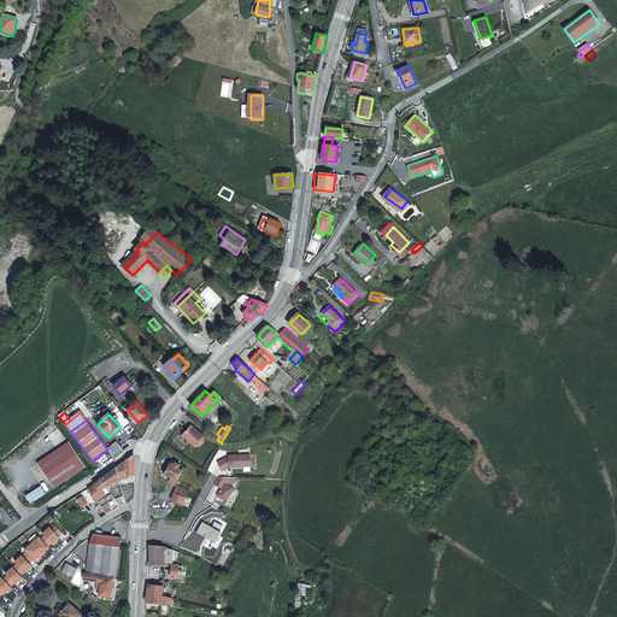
[(204,436),(192,427),(183,436),(195,446),(201,446),(204,442),(204,436)]
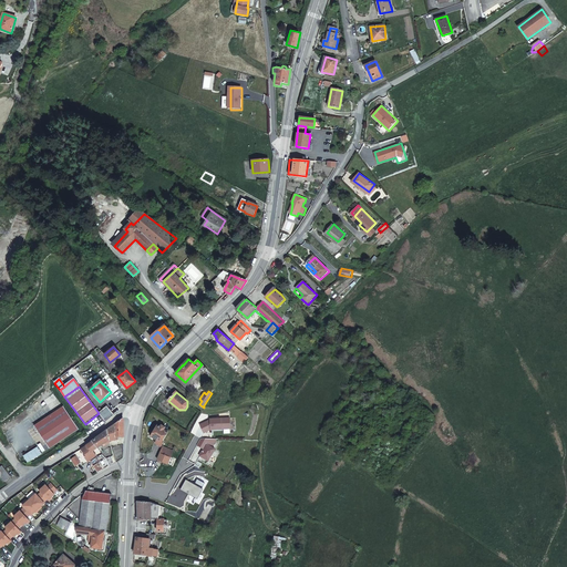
[(79,429),(63,406),(34,425),(50,449),(79,429)]
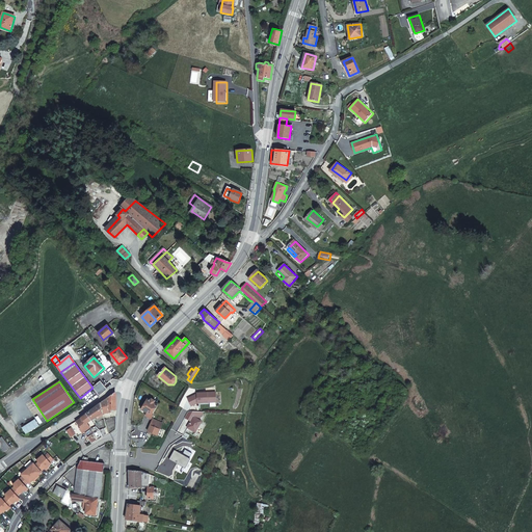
[(101,381),(92,388),(99,395),(100,396),(108,389),(101,381)]
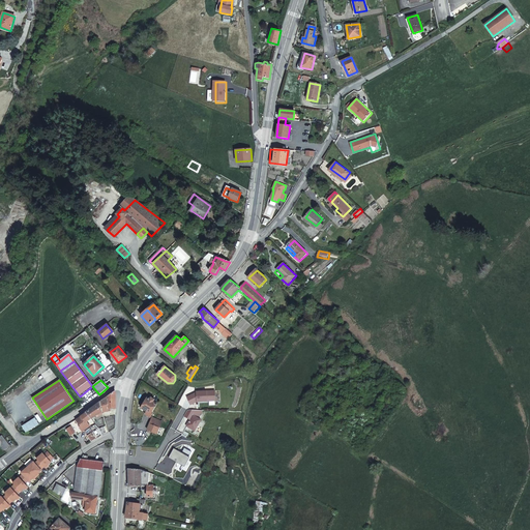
[(189,403),(217,402),(217,389),(197,390),(197,394),(189,394),(189,403)]
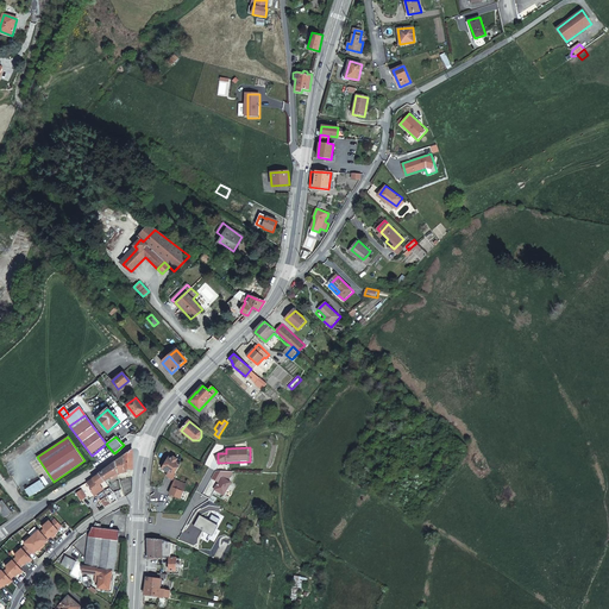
[(115,462),(118,473),(125,473),(125,469),(125,456),(115,462)]
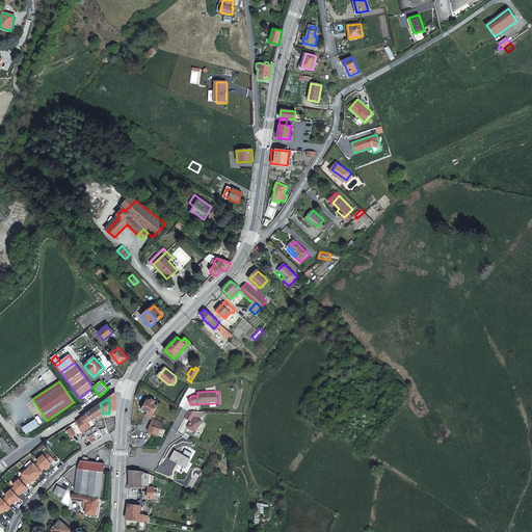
[(155,403),(156,401),(152,399),(151,401),(149,400),(142,409),(148,413),(147,416),(152,420),(154,417),(153,416),(158,405),(155,403)]
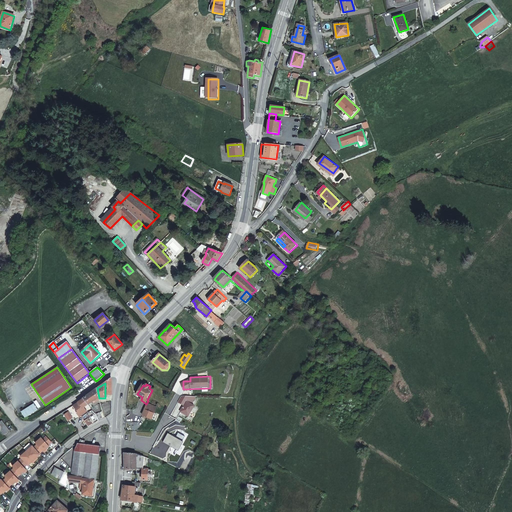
[(330,387),(326,384),(321,392),(324,394),(330,387)]
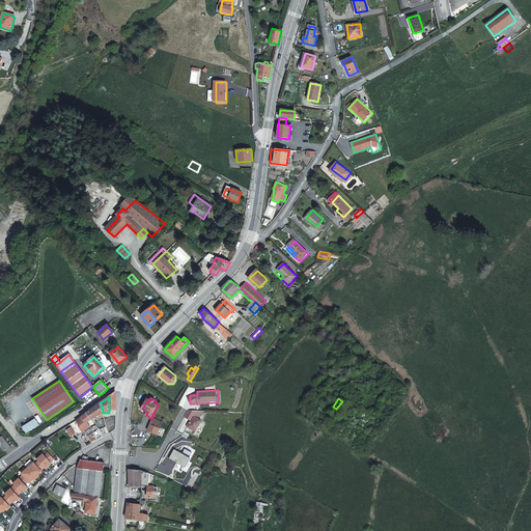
[(101,402),(86,413),(91,420),(92,419),(103,413),(101,402)]
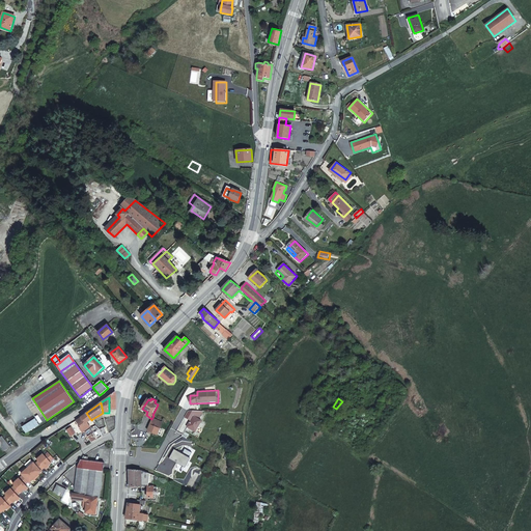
[(198,432),(203,420),(201,419),(203,414),(190,408),(186,418),(191,420),(188,427),(198,432)]
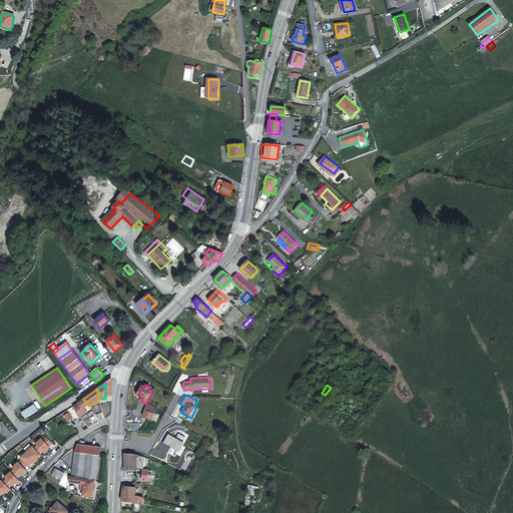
[(83,399),(74,406),(81,416),(87,412),(84,408),(88,406),(83,399)]
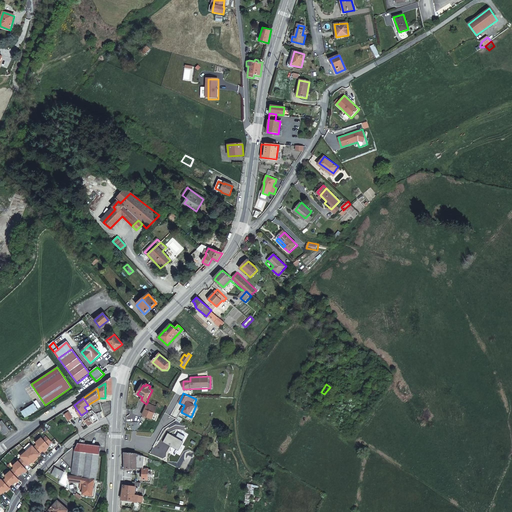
[(21,411),(25,418),(38,410),(34,403),(21,411)]
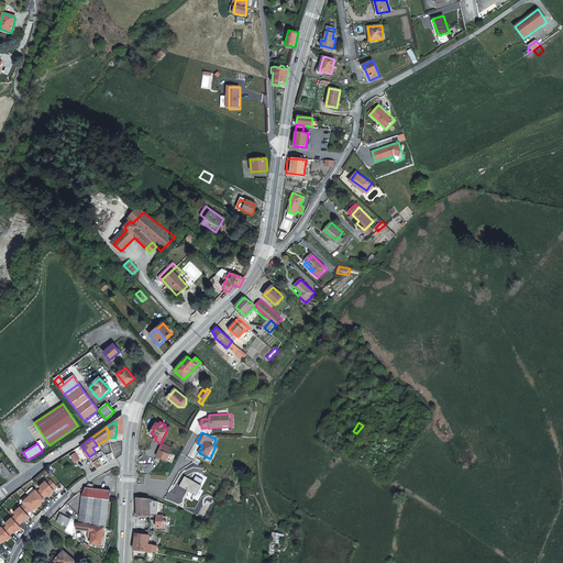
[(163,444),(157,456),(167,461),(173,448),(163,444)]
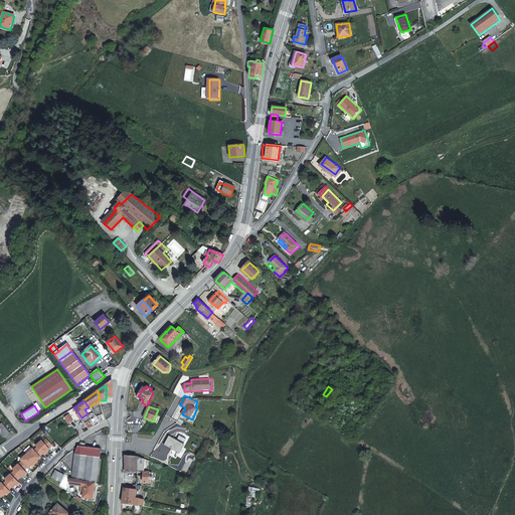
[(88,415),(87,416),(83,419),(90,428),(94,426),(90,420),(91,420),(88,415)]
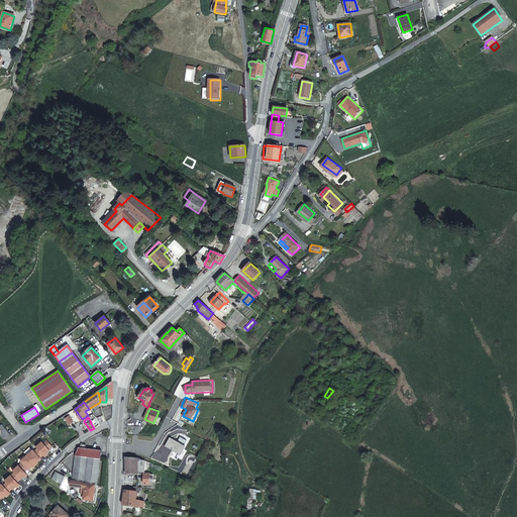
[(0,425),(0,434),(3,439),(9,434),(1,424),(0,425)]
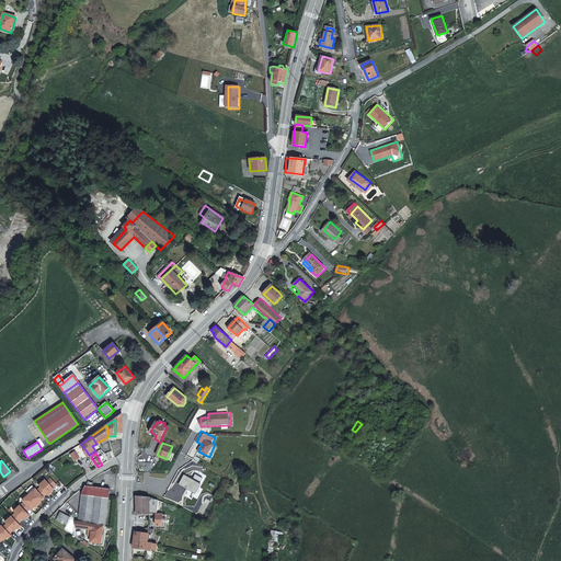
[(184,474),(180,485),(198,493),(205,478),(195,474),(194,479),(184,474)]
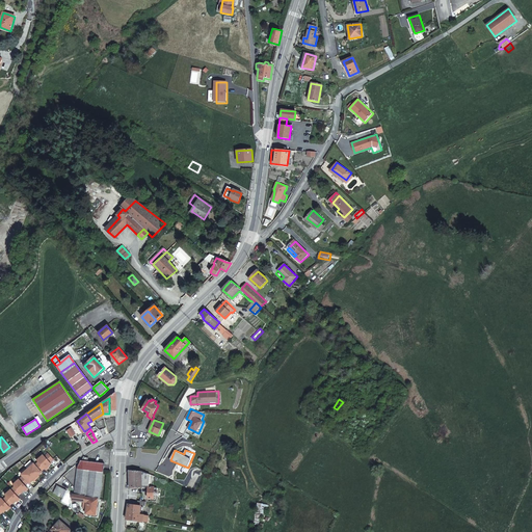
[(37,460),(38,462),(45,469),(46,470),(52,464),(51,463),(54,460),(49,453),(45,456),(44,455),(37,460)]
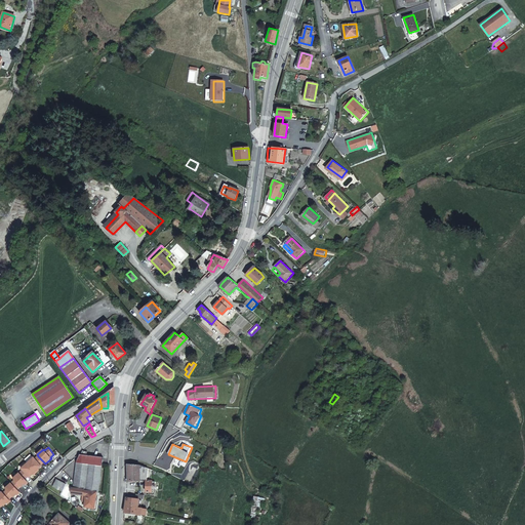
[(71,487),(70,492),(83,494),(84,490),(87,491),(85,508),(95,509),(97,493),(98,493),(104,459),(86,456),(86,454),(82,453),(81,456),(79,456),(76,463),(72,487),(71,487)]
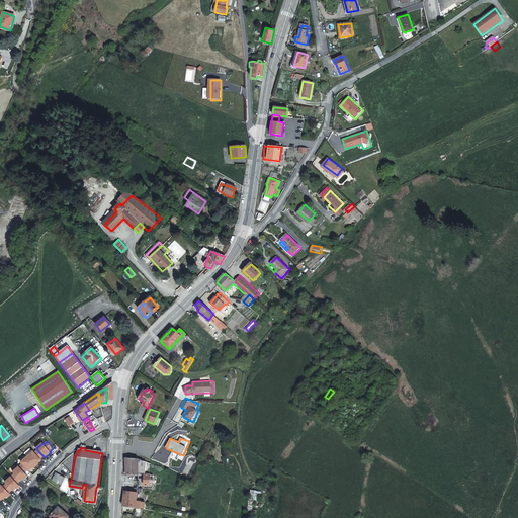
[(33,451),(27,457),(35,465),(41,460),(40,459),(44,456),(37,450),(34,453),(33,451)]
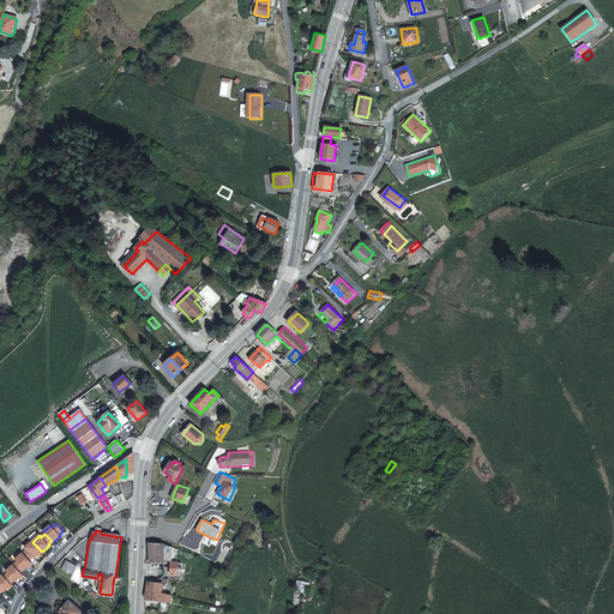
[(26,549),(23,553),(29,560),(34,558),(35,559),(42,552),(32,542),(25,548),(26,549)]
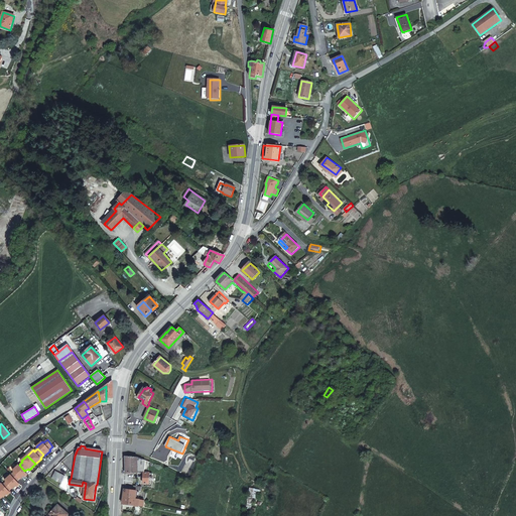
[(126,456),(126,473),(138,474),(138,457),(137,457),(126,456)]
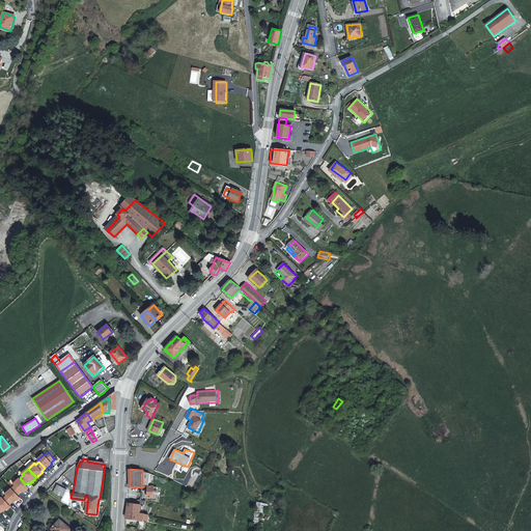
[(142,487),(148,487),(148,484),(149,484),(150,472),(142,470),(142,487)]
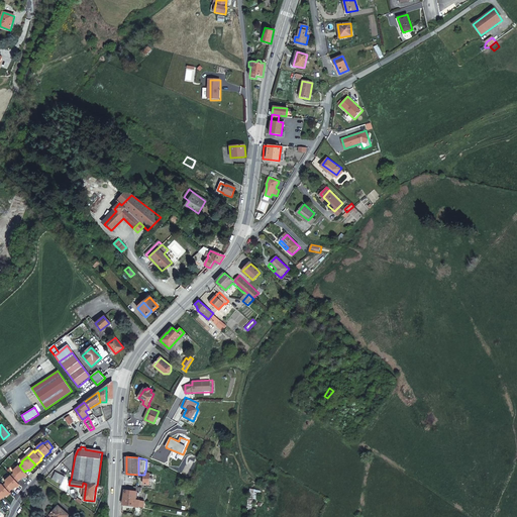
[(21,480),(27,475),(19,466),(13,472),(14,473),(11,476),(17,482),(20,479),(21,480)]
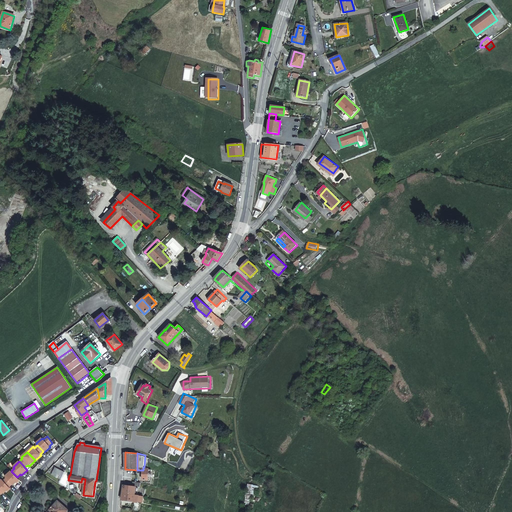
[(55,467),(51,474),(60,479),(64,472),(55,467)]
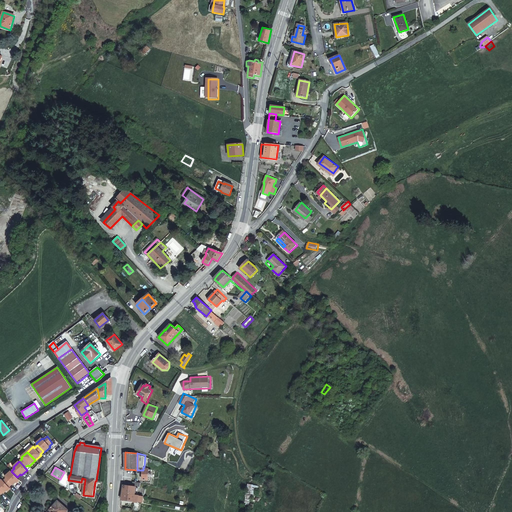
[(17,477),(11,471),(5,476),(6,478),(3,481),(9,487),(12,484),(13,485),(19,480),(17,477)]
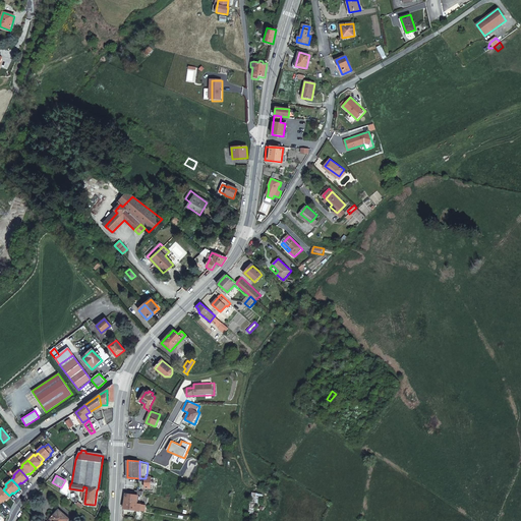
[(9,496),(3,489),(2,487),(0,488),(0,503),(3,501),(4,502),(10,497),(9,496)]
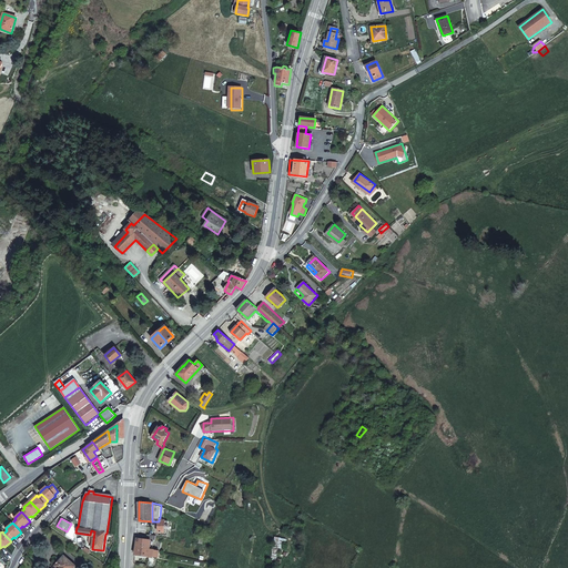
[(279,560),(280,555),(286,556),(287,537),(274,536),(273,560),(279,560)]
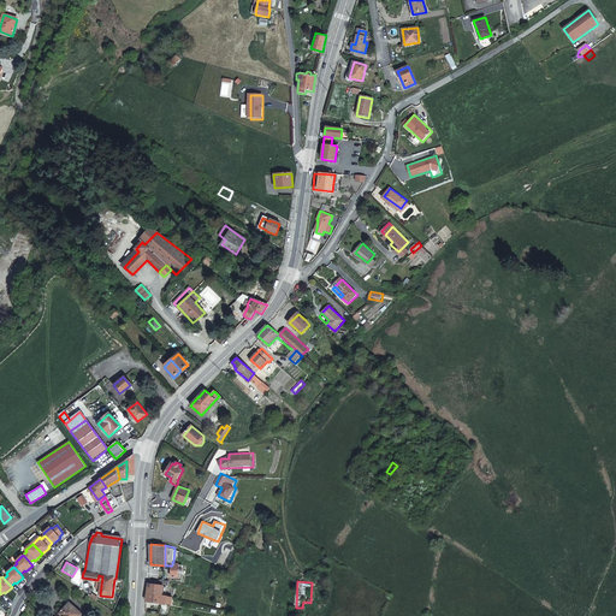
[(148,593),(164,596),(165,587),(165,586),(148,584),(148,593)]
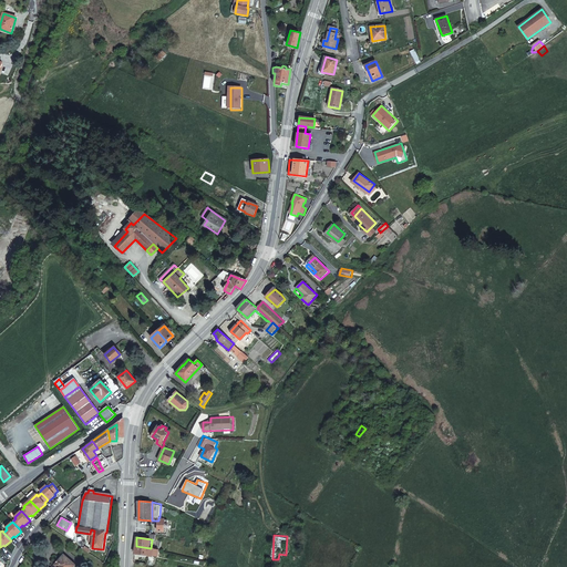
[(153,556),(154,549),(153,549),(151,548),(136,546),(135,554),(153,556)]
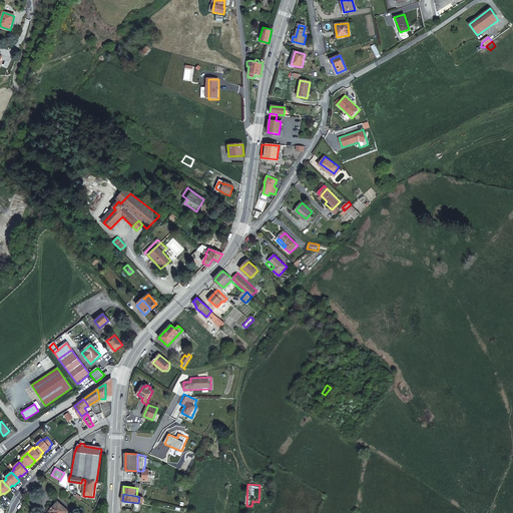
[(66,512),(68,511),(58,503),(49,512),(66,512)]
